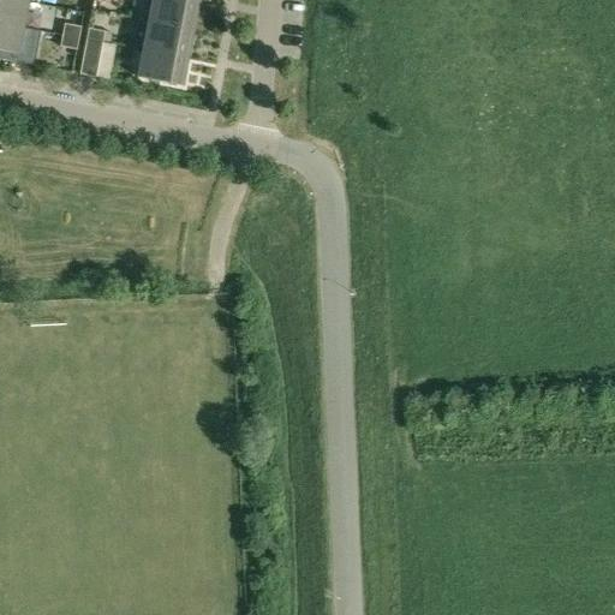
[(13,0),(0,0),(0,23),(22,28),(27,3),(13,0)]
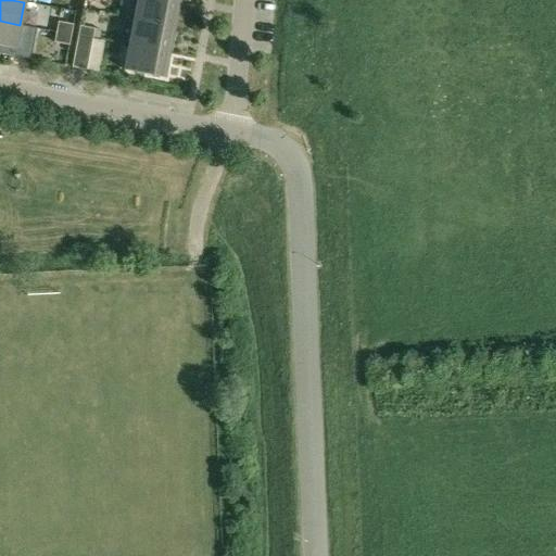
[(175,0),(137,0),(134,19),(175,26),(179,1),(175,0)]
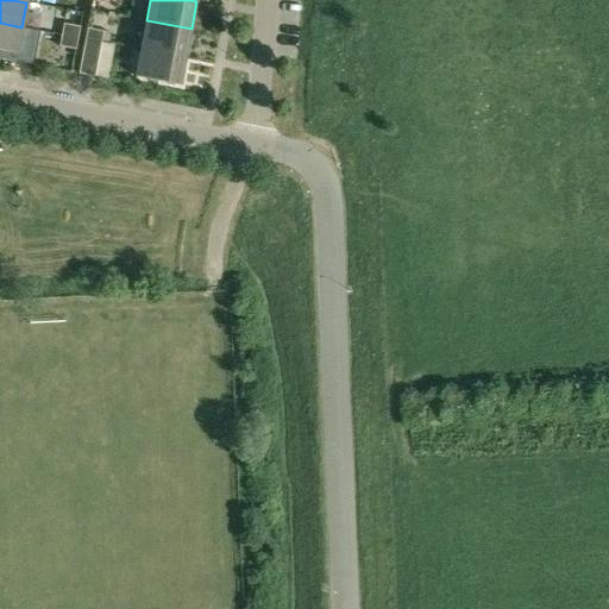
[(146,20),(140,48),(186,57),(192,29),(146,20)]
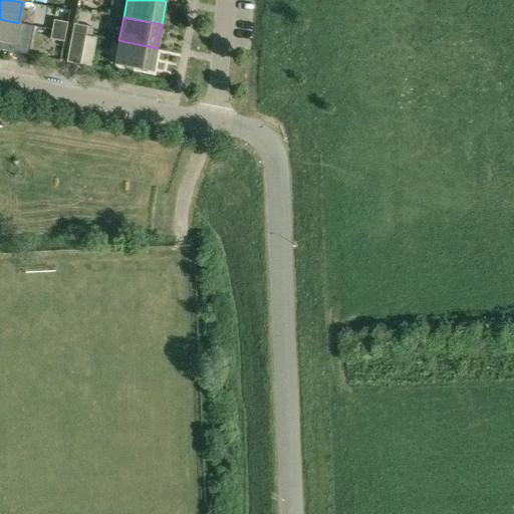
[(0,42),(14,45),(18,23),(0,19),(0,42)]
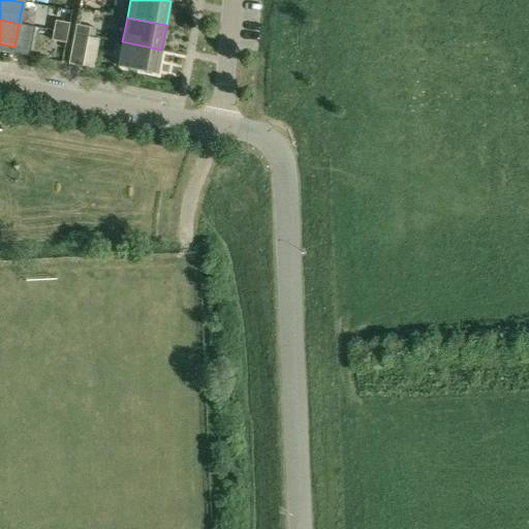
[(55,21),(53,31),(67,34),(69,24),(55,21)]
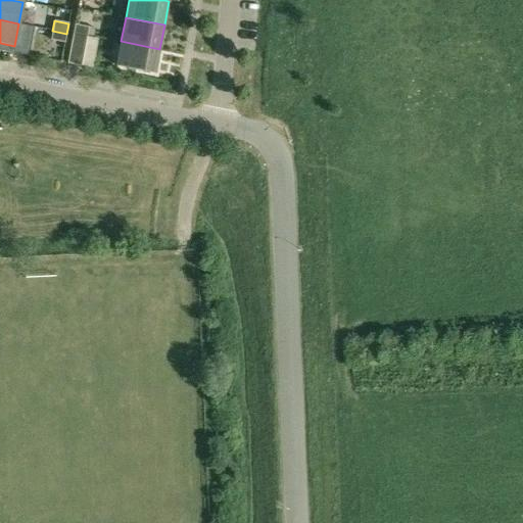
[(88,28),(75,25),(73,35),(87,37),(88,28)]
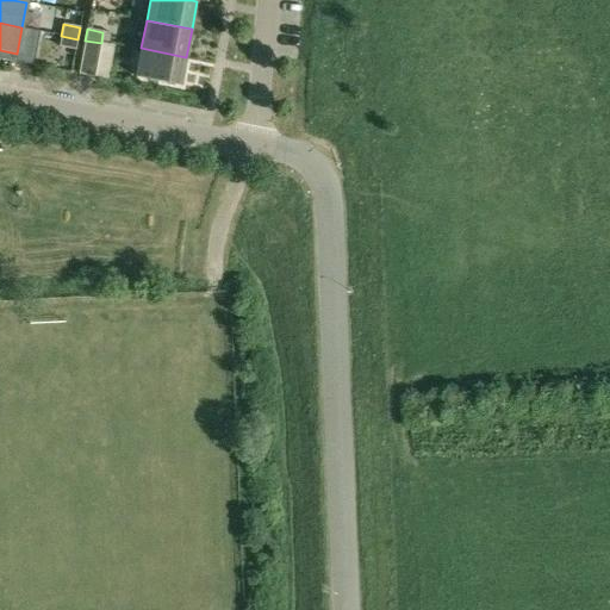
[(75,50),(78,39),(61,36),(58,47),(75,50)]
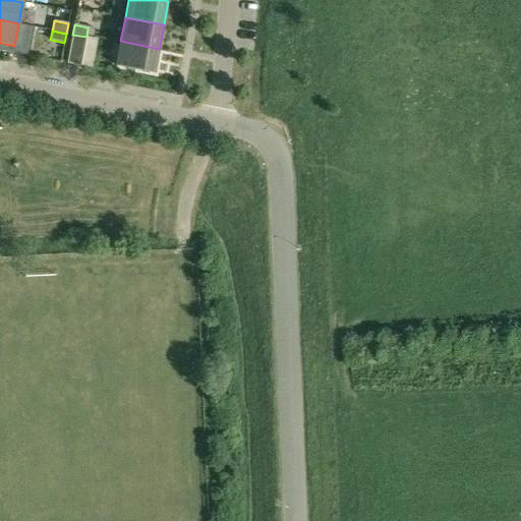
[(72,35),(66,64),(80,66),(87,37),(72,35)]
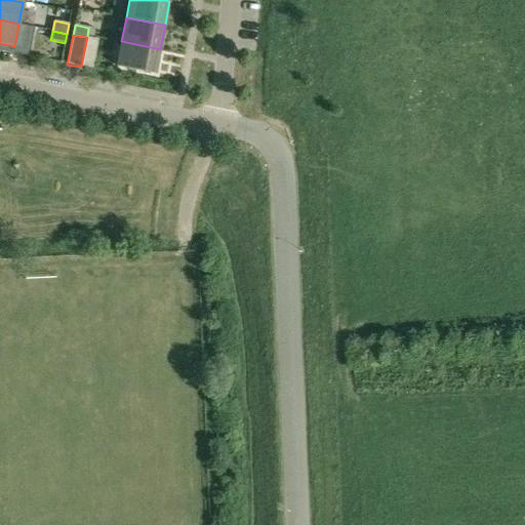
[(121,41),(117,67),(156,74),(160,49),(121,41)]
